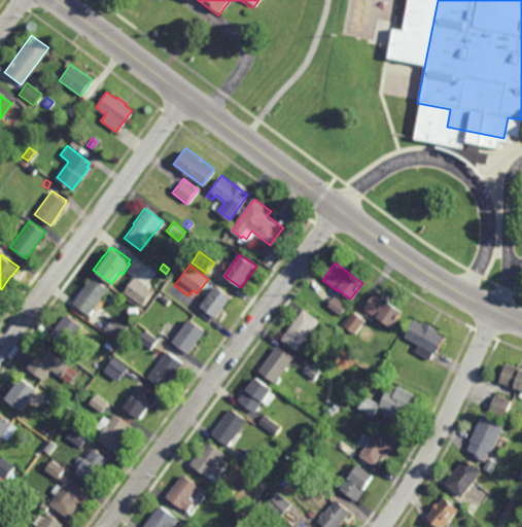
[(89,315),(72,303),(91,277),(107,289),(89,315)]
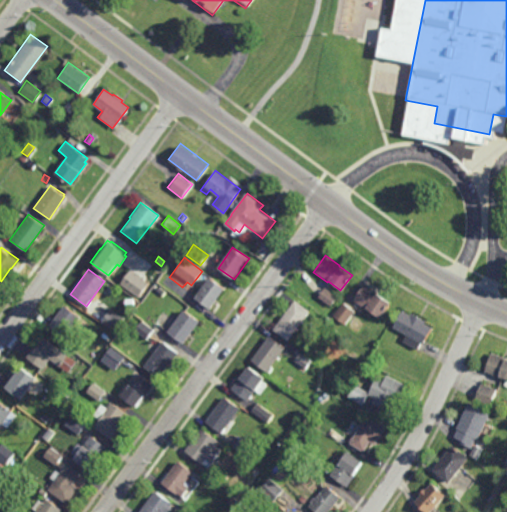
[(136,297),(118,283),(130,269),(147,283),(136,297)]
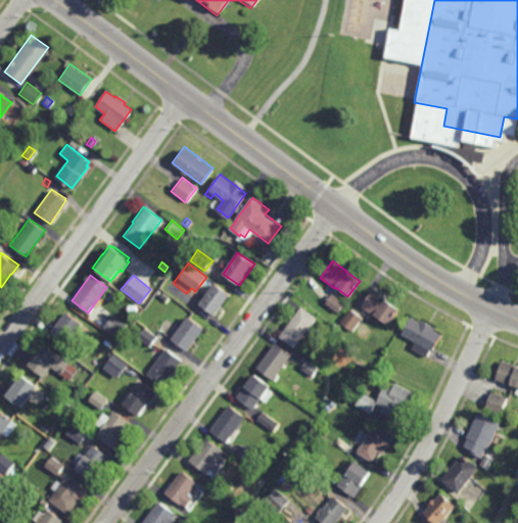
[(215,316),(199,303),(215,283),(230,294),(215,316)]
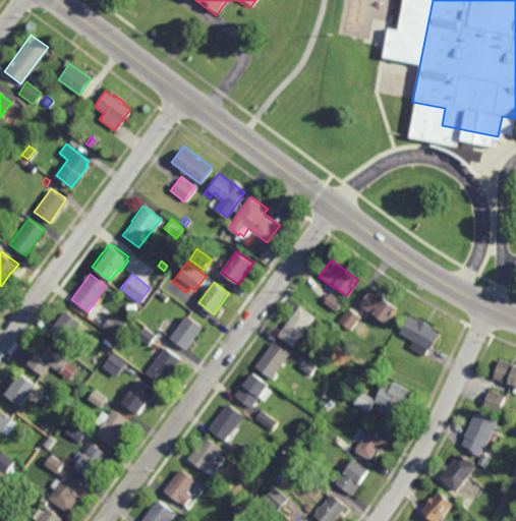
[(386,324),(369,313),(356,305),(368,288),(382,297),(396,307),(386,324)]
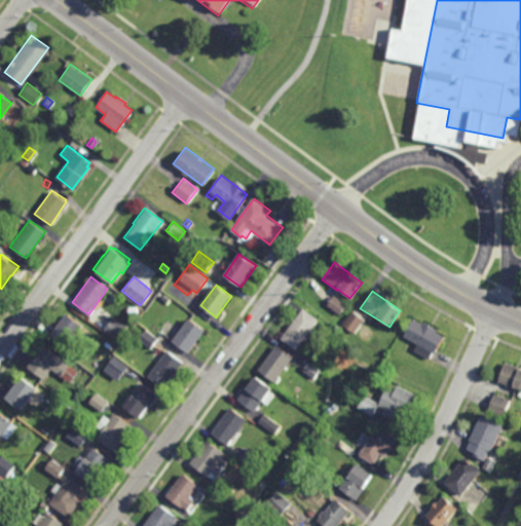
[(164,305),(158,299),(162,294),(169,300),(164,305)]
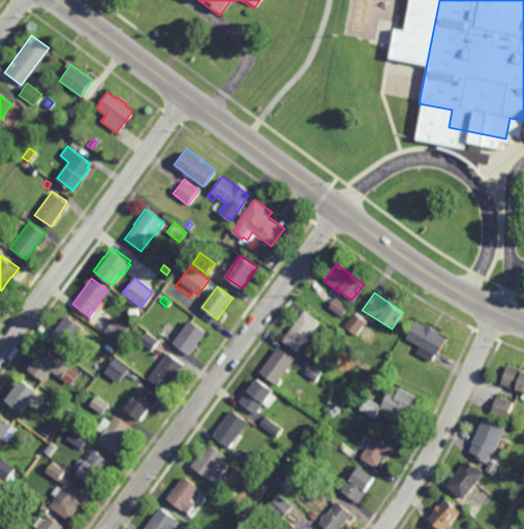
[(343,315),(341,314),(340,316),(326,306),(333,297),(346,306),(342,312),(344,313),(343,315)]
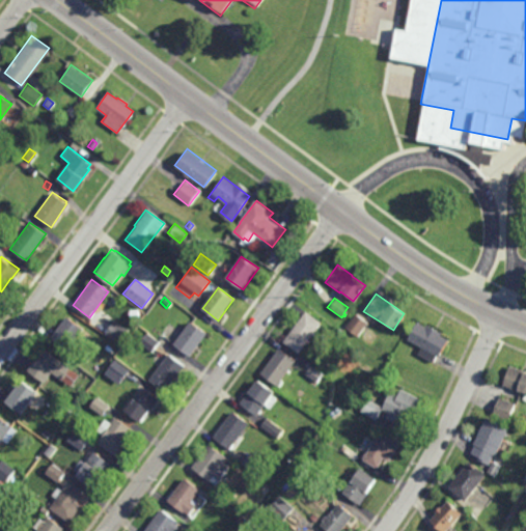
[(299,353),(283,341),(307,311),(323,323),(299,353)]
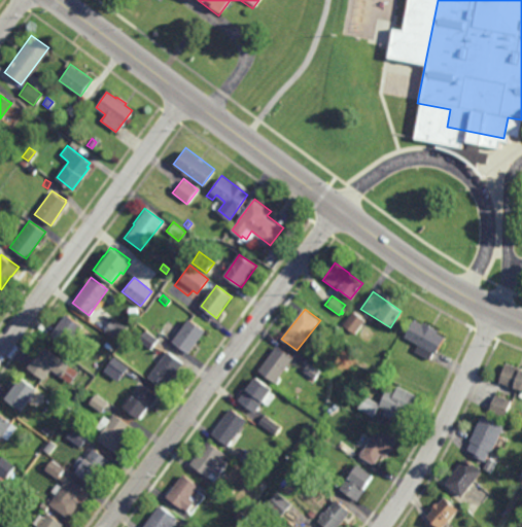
[(352,340),(349,338),(352,334),(341,325),(350,311),(362,320),(353,334),(356,336),(352,340)]
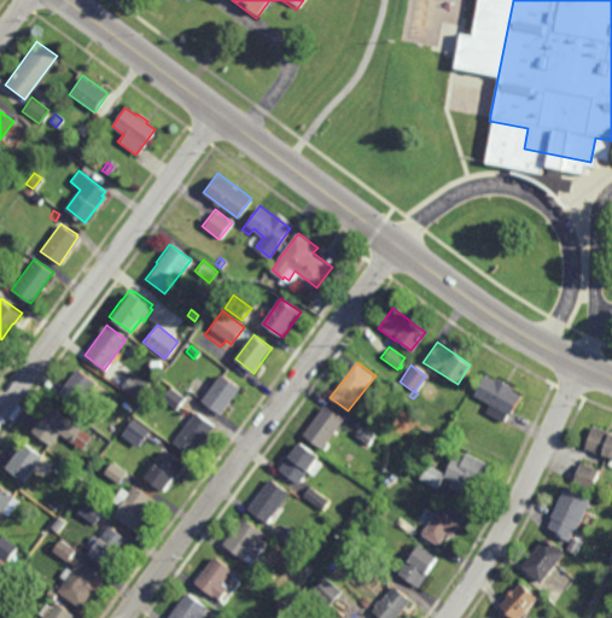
[(79,408),(58,394),(79,368),(98,383),(79,408)]
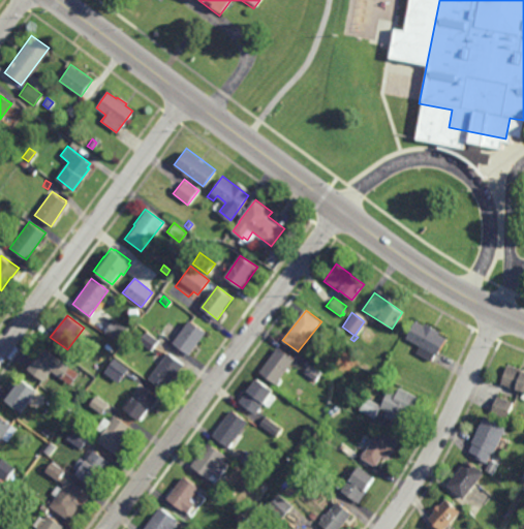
[(117,342),(103,332),(114,319),(126,330),(117,342)]
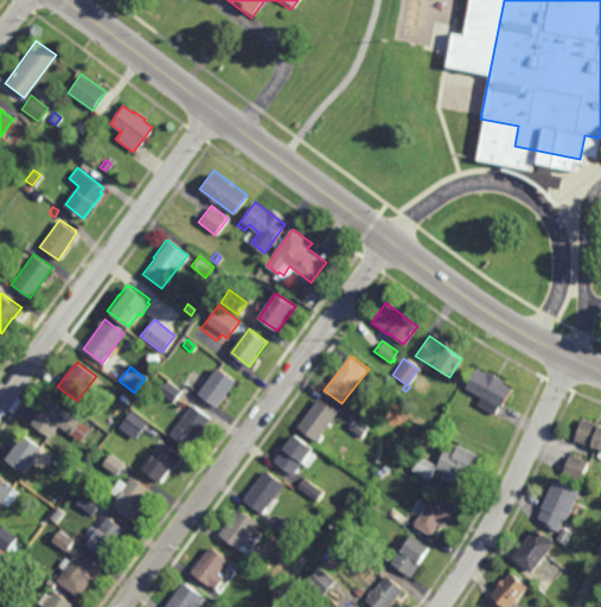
[(217,408),(199,394),(219,366),(238,381),(217,408)]
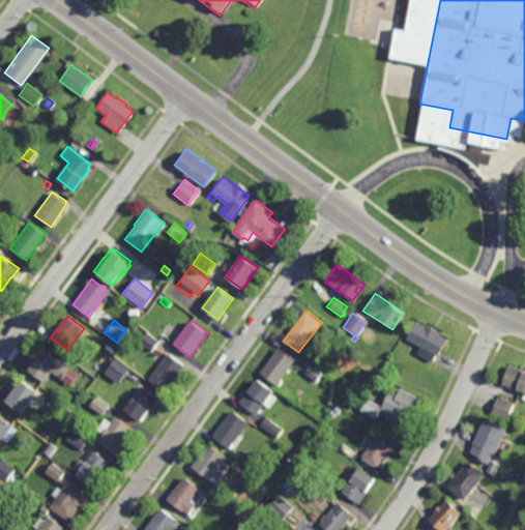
[(423,326),(424,323),(439,332),(437,334),(445,339),(436,356),(434,355),(431,362),(414,353),(418,346),(404,339),(414,321),(423,326)]
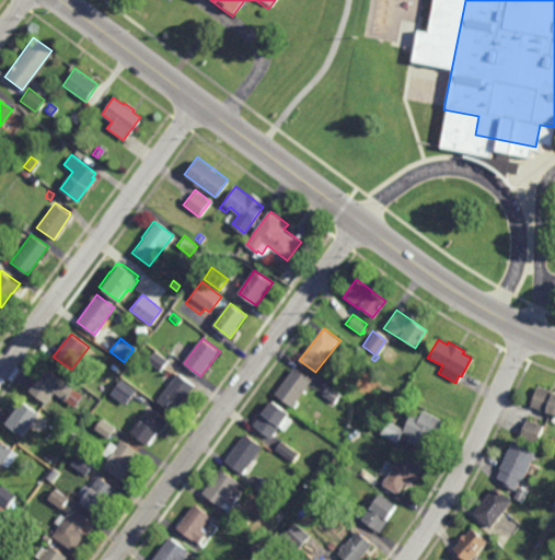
[(160,372),(147,361),(154,350),(169,361),(160,372)]
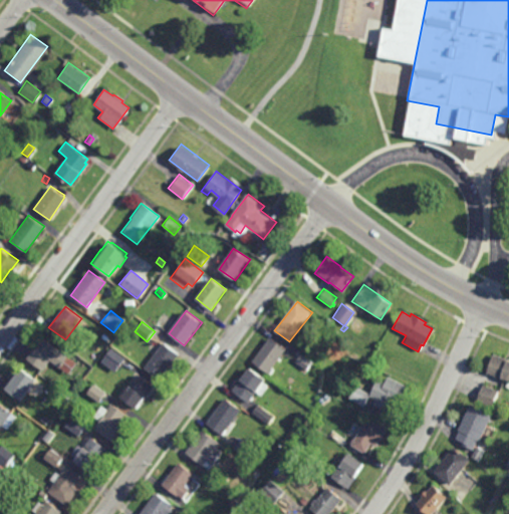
[(76,362),(68,374),(50,361),(42,371),(26,359),(42,337),(76,362)]
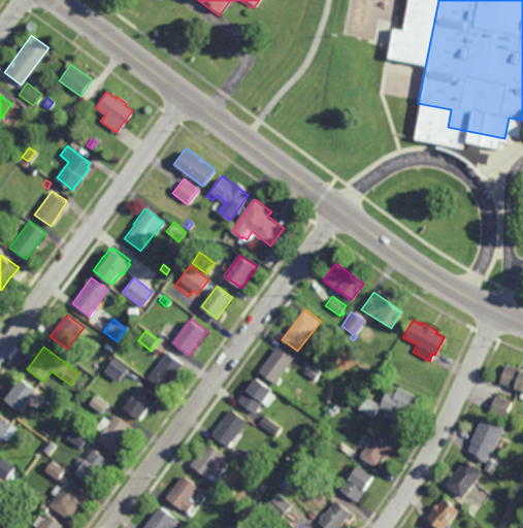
[(276,385),(259,372),(278,347),(294,359),(280,378),(281,380),(276,385)]
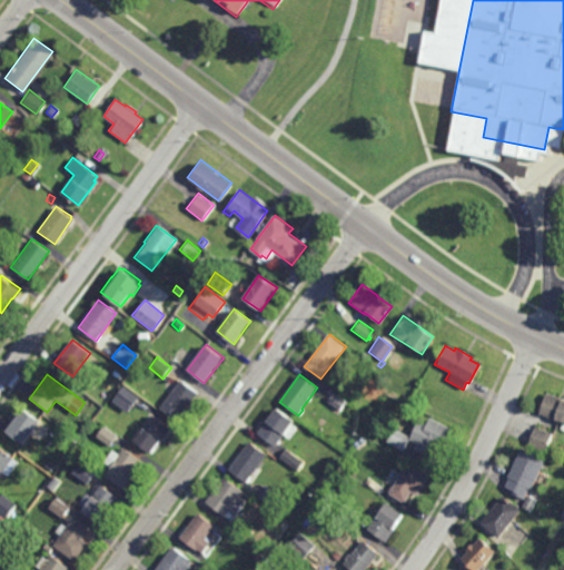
[(177,422),(159,408),(180,380),(198,393),(177,422)]
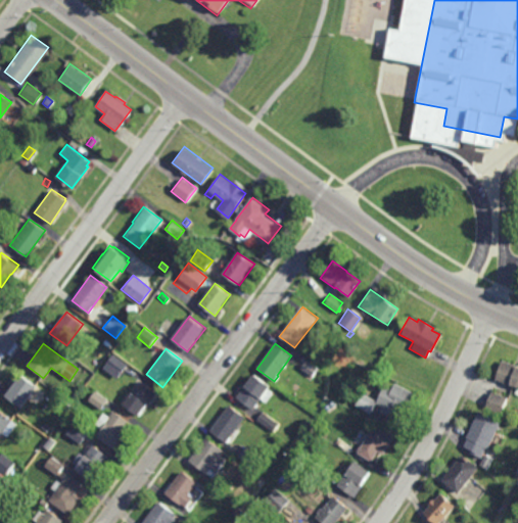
[(116,380),(102,369),(113,353),(129,365),(116,380)]
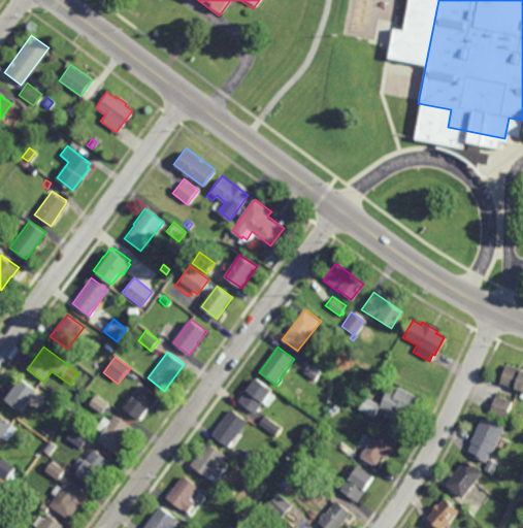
[(316,382),(315,381),(312,385),(300,376),(309,364),(319,371),(318,372),(321,374),(316,382)]
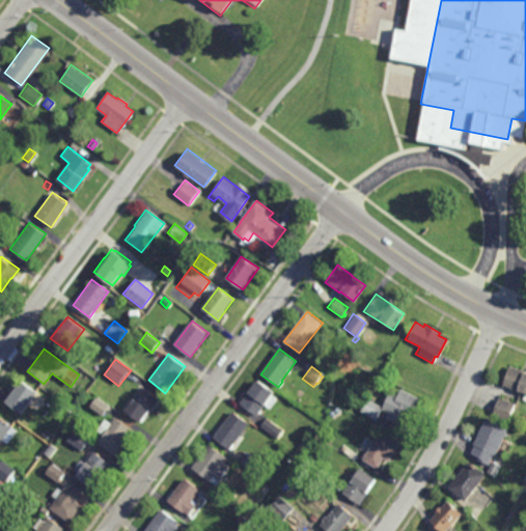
[(525,394),(525,373),(508,367),(502,387),(525,394)]
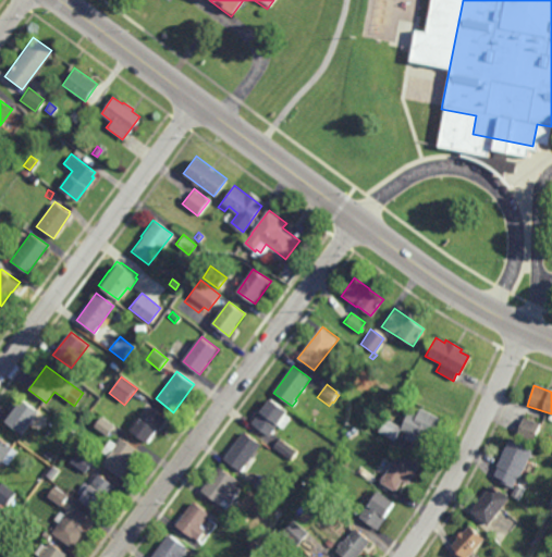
[(289,411),(285,416),(291,419),(282,430),(278,425),(273,431),(276,432),(272,435),(271,434),(269,437),(250,423),(260,410),(261,411),(271,398),(289,411)]
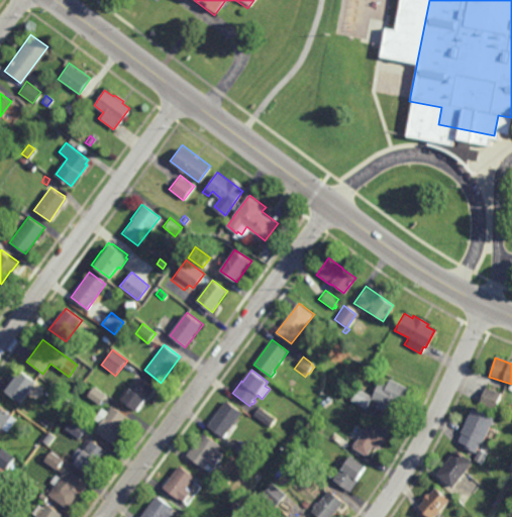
[(17,406),(13,403),(15,400),(4,391),(20,371),(35,383),(17,406)]
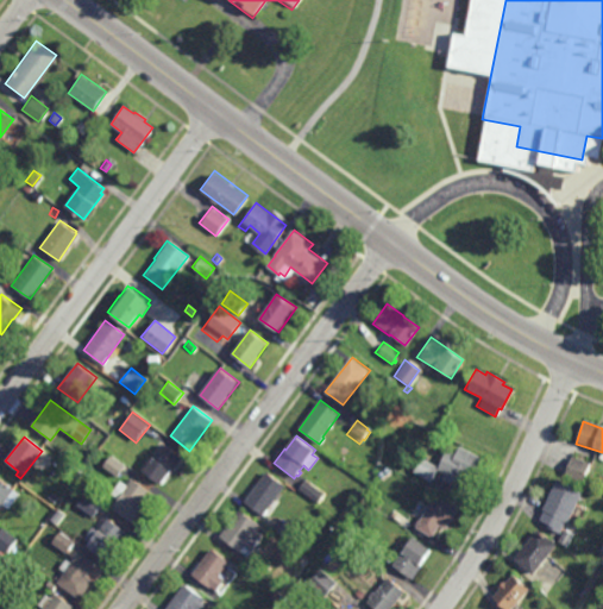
[(162,485),(137,468),(143,460),(148,464),(158,451),(154,447),(158,440),(182,458),(162,485)]
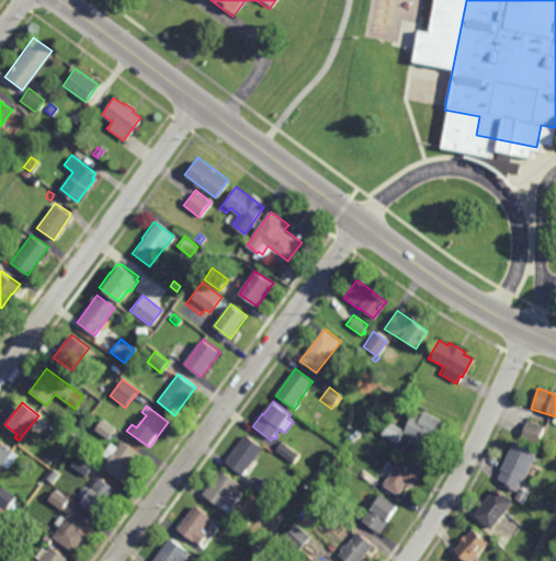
[(443,423),(433,442),(428,438),(422,449),(406,442),(408,436),(400,433),(395,444),(377,435),(384,421),(403,430),(410,414),(418,418),(421,412),(443,423)]
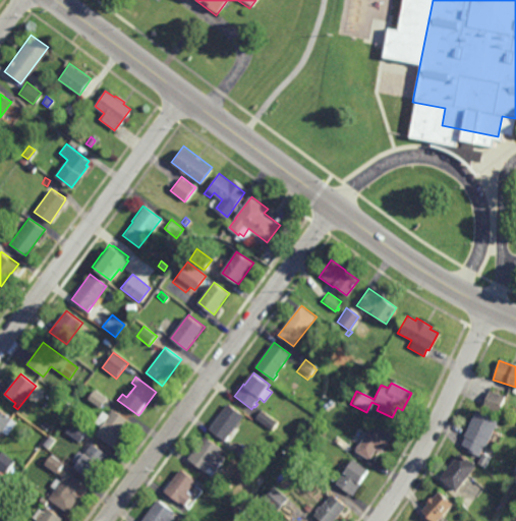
[(101,409),(88,399),(95,390),(108,399),(101,409)]
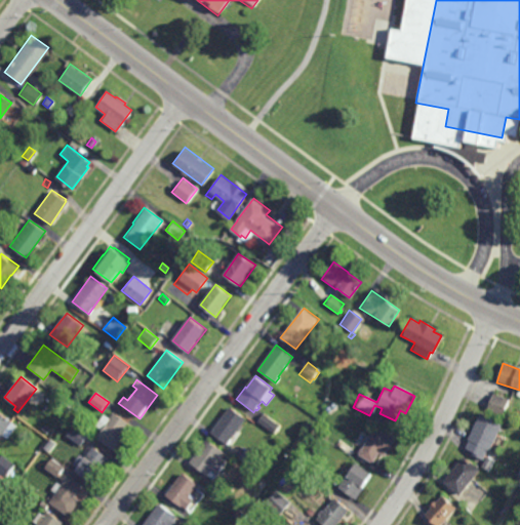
[(503,416),(486,410),(492,393),(509,399),(503,416)]
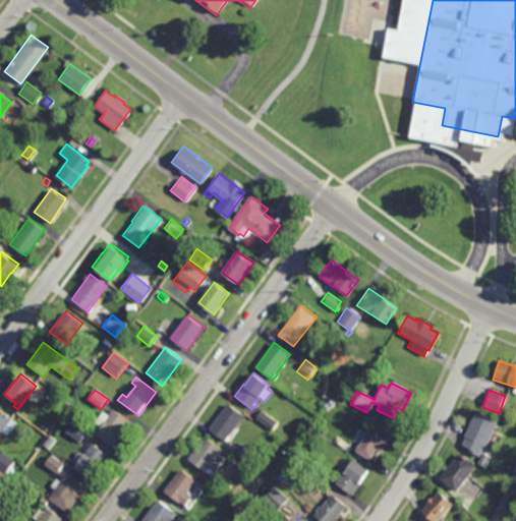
[(322,410),(320,406),(329,400),(331,404),(322,410)]
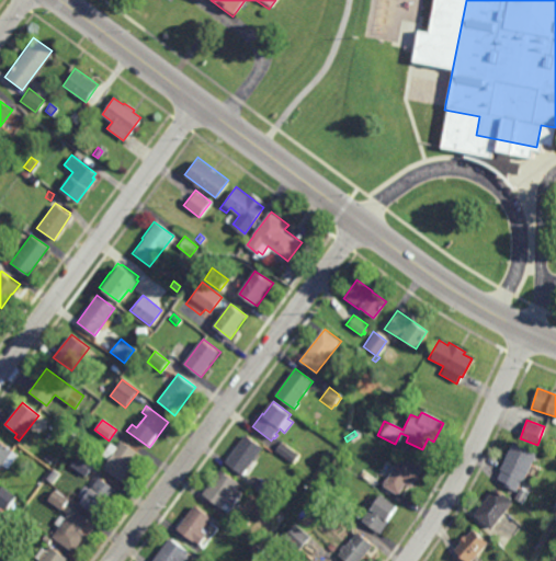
[(245,477),(225,462),(246,435),(263,447),(248,469),(249,470),(245,477)]
